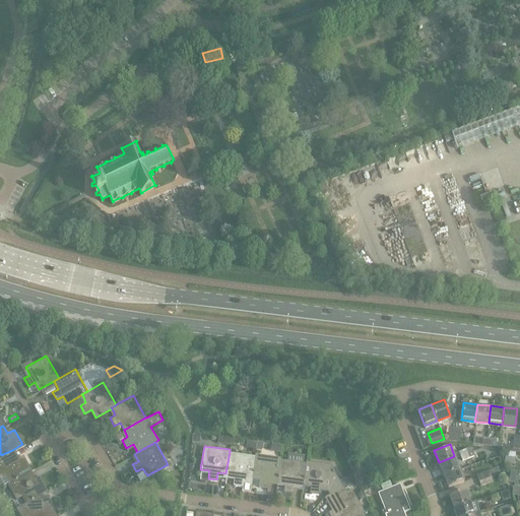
[(462,458),(474,453),(473,449),(468,450),(461,453),(462,458)]
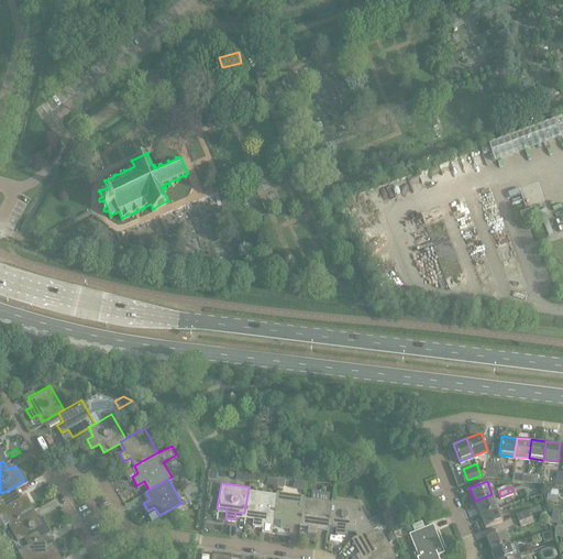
[(31,510),(33,507),(24,492),(18,495),(13,488),(1,493),(0,493),(0,516),(7,513),(11,521),(31,510)]
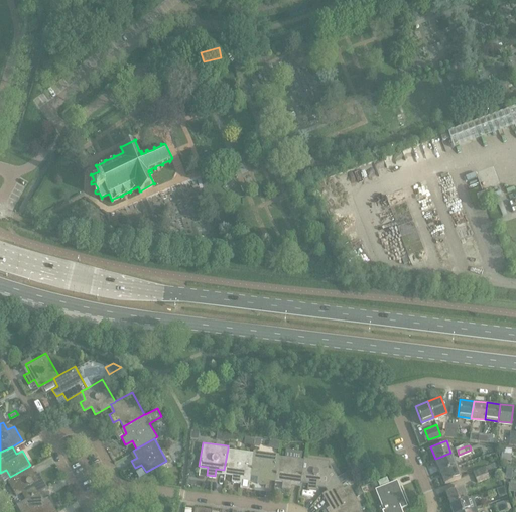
[(252,452),(228,449),(224,470),(224,472),(233,473),(232,480),(240,481),(241,475),(250,476),(250,473),(252,452)]
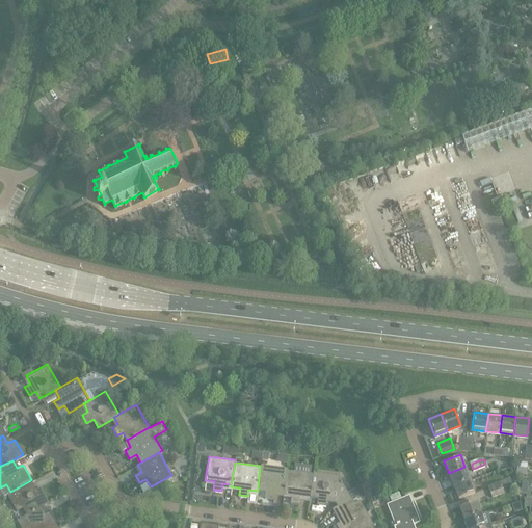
[(284,492),(287,469),(287,467),(261,464),(260,466),(258,487),(266,489),(265,496),(274,497),(274,491),(284,492)]
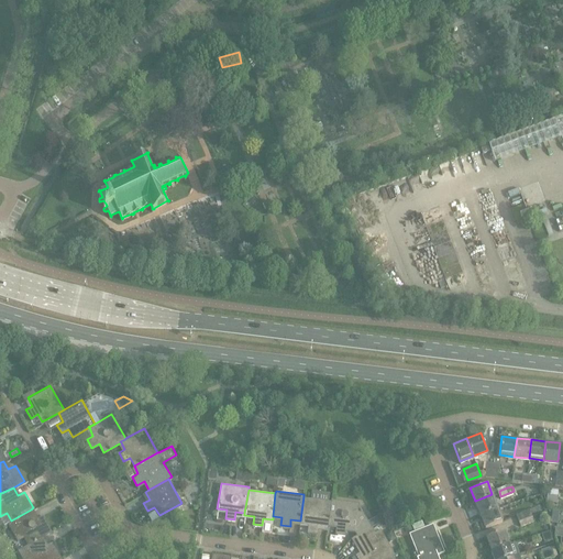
[(497,506),(492,494),(475,501),(479,513),(497,506)]
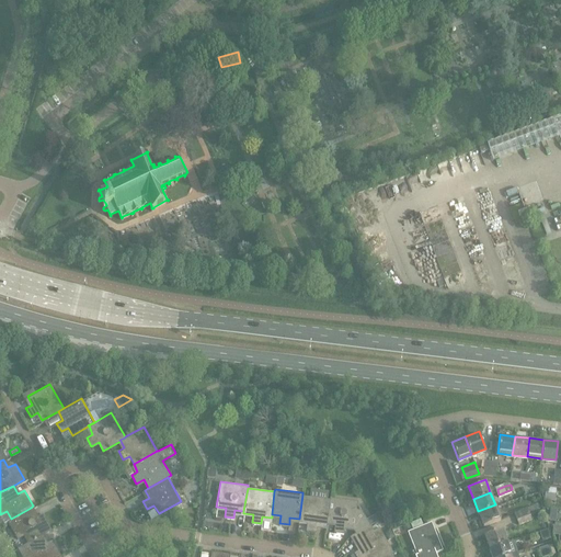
[(327,522),(330,498),(329,498),(302,495),(299,519),(299,520),(307,521),(306,530),(316,531),(317,523),(327,524),(327,522)]
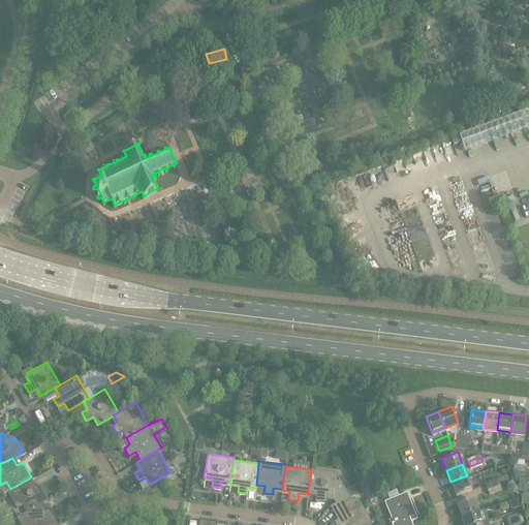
[(308,492),(316,493),(315,500),(323,501),(324,495),(335,496),(337,499),(349,493),(341,479),(337,479),(338,471),(311,468),(310,469),(311,469),(308,492)]
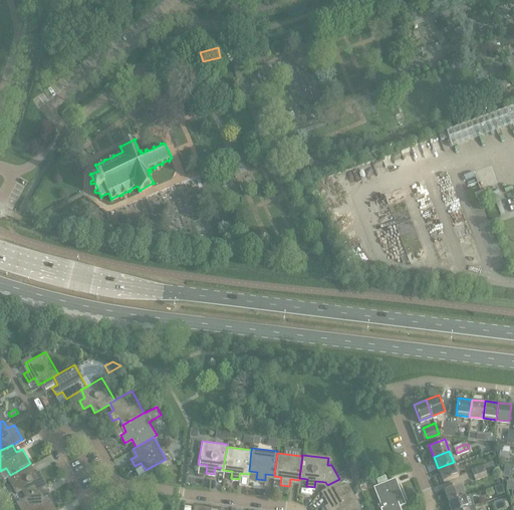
[(458,473),(454,462),(438,468),(443,479),(458,473)]
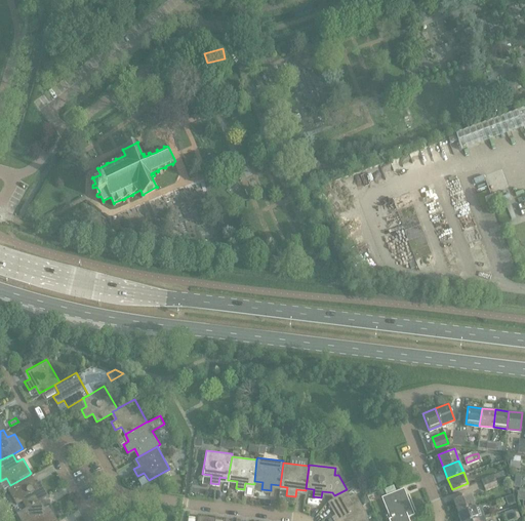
[(495,478),(493,472),(481,477),(483,482),(495,478)]
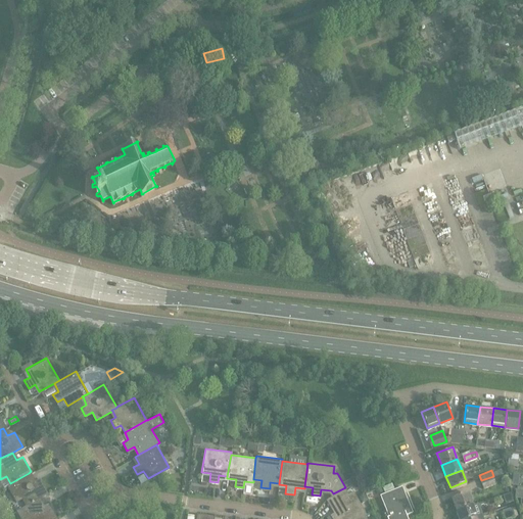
[(37,498),(47,491),(39,477),(32,480),(29,473),(10,483),(7,484),(15,500),(22,496),(27,503),(37,498)]
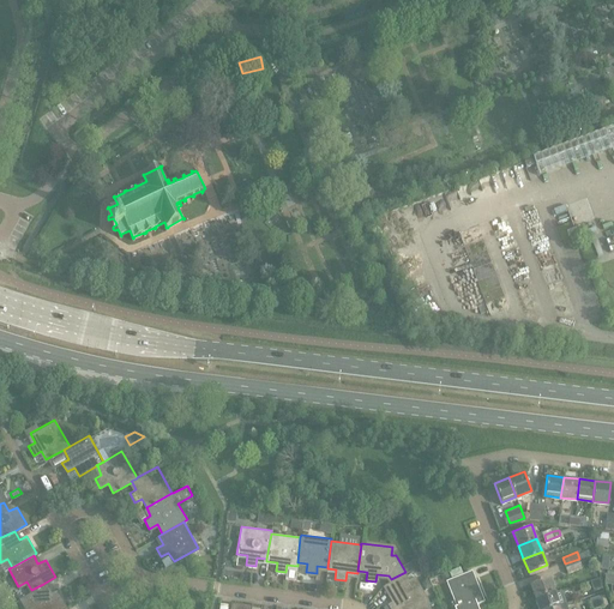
[(582,565),(579,559),(565,564),(567,571),(582,565)]
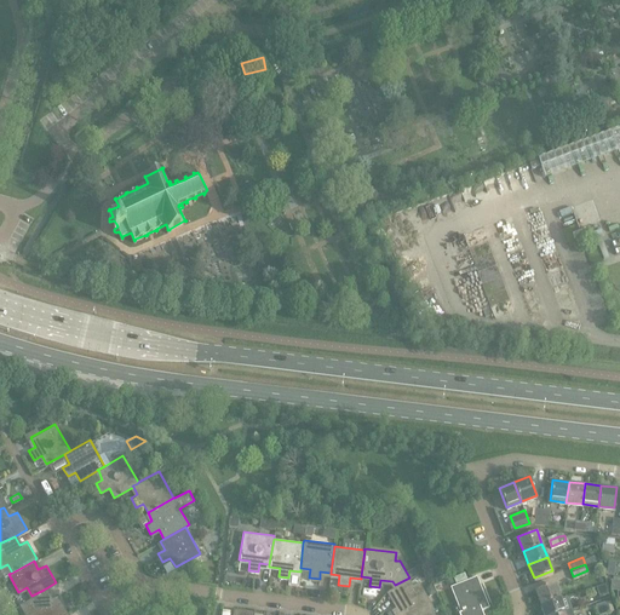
[(452,585),(460,609),(459,610),(460,614),(484,614),(481,604),(488,602),(477,575),(452,585)]
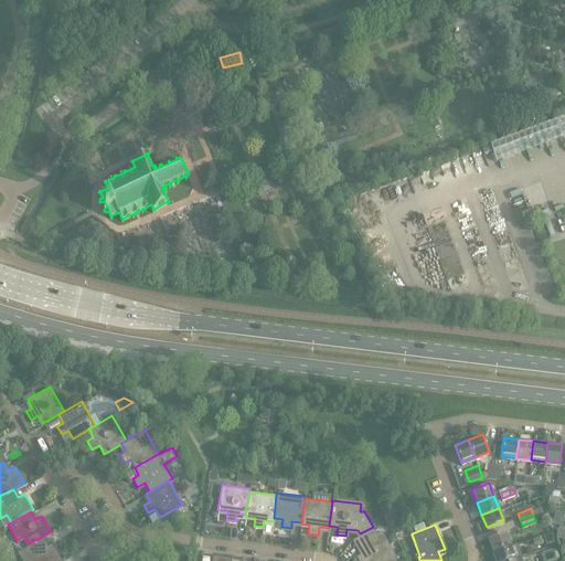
[(363,560),(368,559),(369,560),(381,560),(393,554),(395,553),(381,529),(376,532),(373,527),(360,533),(354,537),(362,551),(356,554),(360,560),(363,560)]
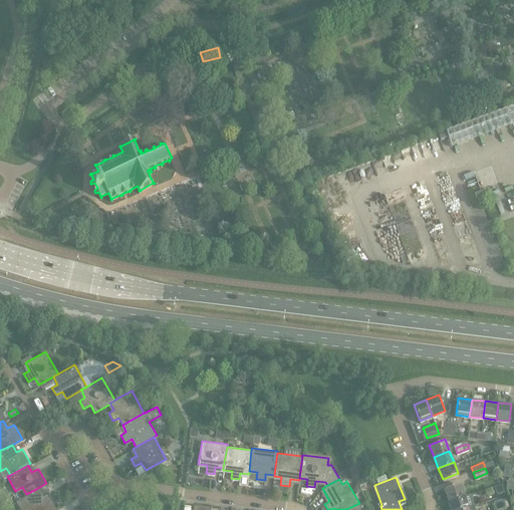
[(353,483),(353,487),(355,492),(361,489),(357,481),(353,483)]
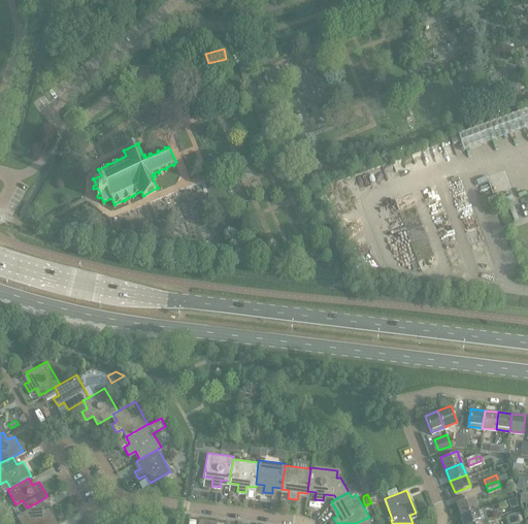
[(476,508),(472,495),(456,501),(460,513),(476,508)]
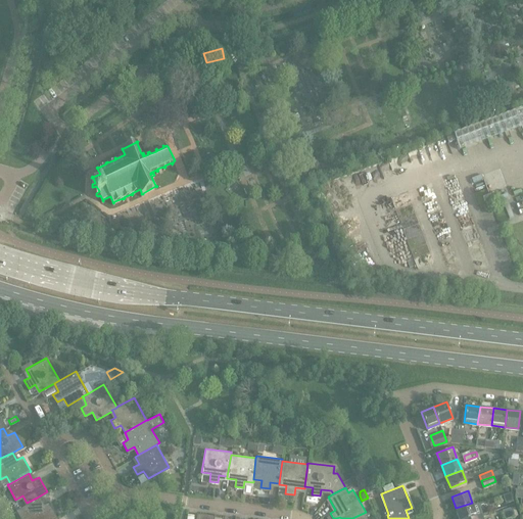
[(511,490),(503,493),(506,501),(514,499),(511,490)]
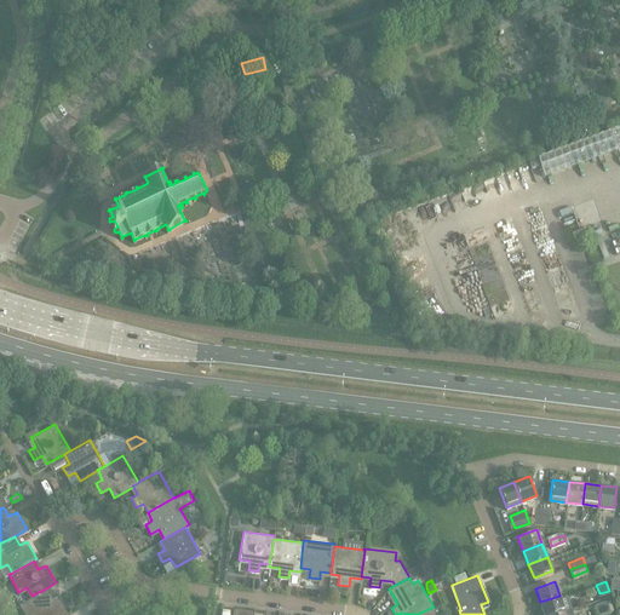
[(59,614),(63,614),(67,611),(57,593),(49,598),(44,590),(32,596),(19,603),(26,614),(59,614)]
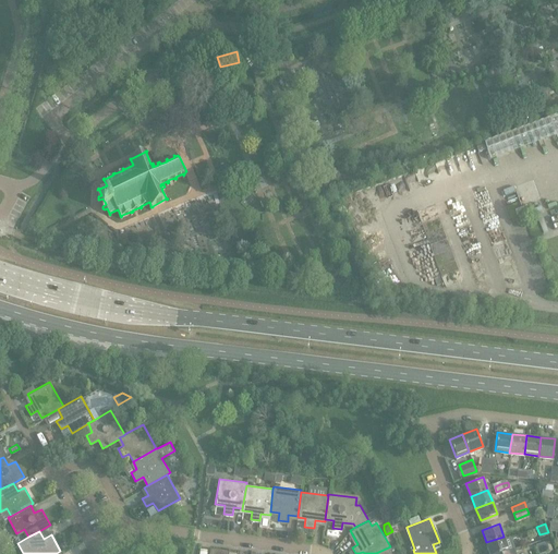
[(504,537),(486,542),(490,553),(494,553),(514,546),(510,536),(504,538),(504,537)]
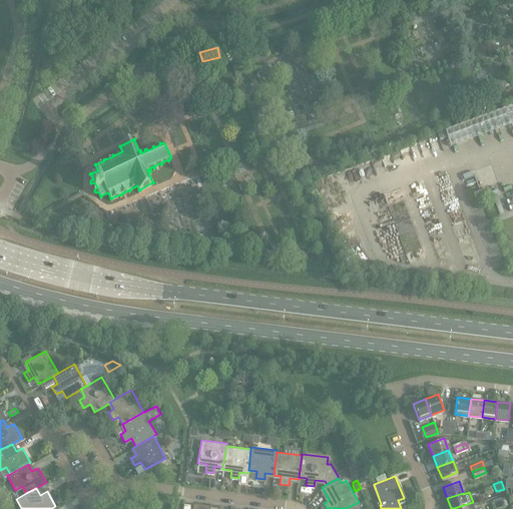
[(502,496),(494,499),(496,507),(505,504),(502,496)]
